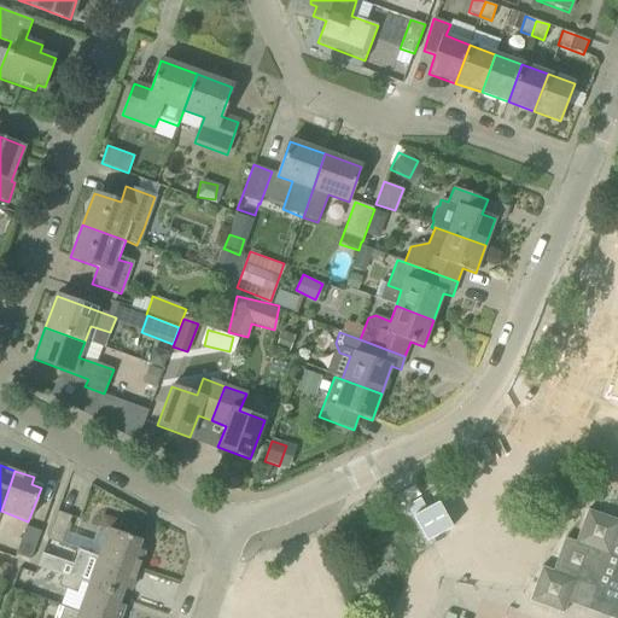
[(594,600),(608,605),(613,607),(610,617),(617,617),(617,520),(588,511),(576,543),(565,538),(553,571),(542,567),(530,601),(564,613),(567,602),(589,611),(594,600)]
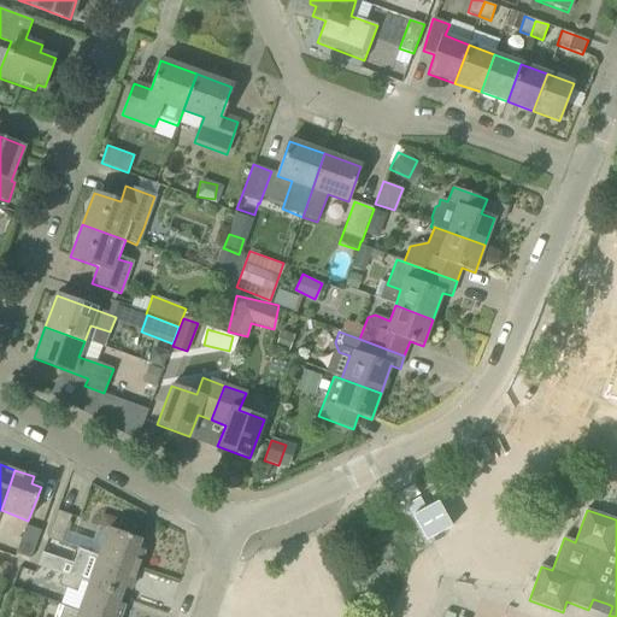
[(57,511),(47,539),(62,544),(71,516),(57,511)]
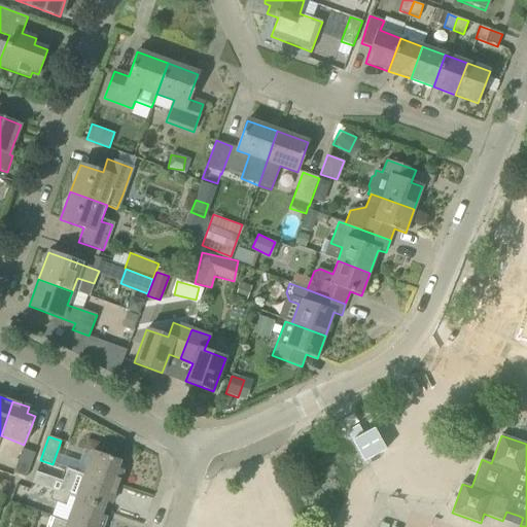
[(22,449),(20,453),(12,473),(25,479),(34,454),(23,450),(22,449)]
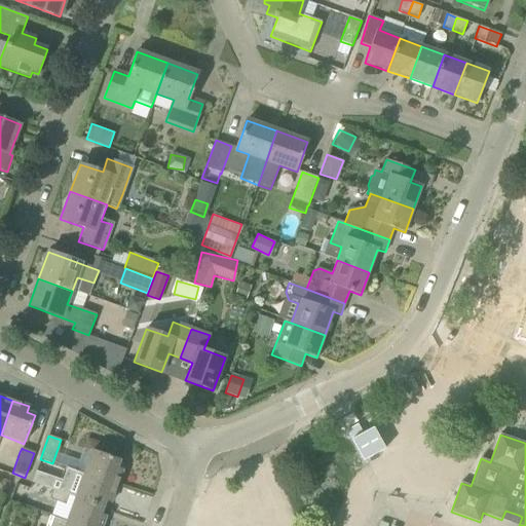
[(120,461),(91,451),(83,475),(117,487),(122,471),(117,470),(120,461)]
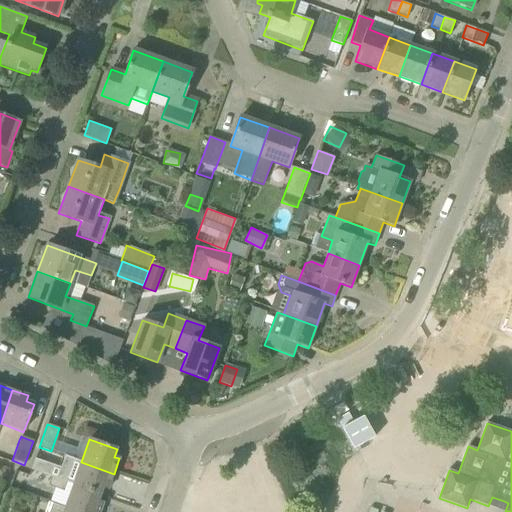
[(114,474),(81,462),(73,485),(100,494),(103,487),(108,489),(114,474)]
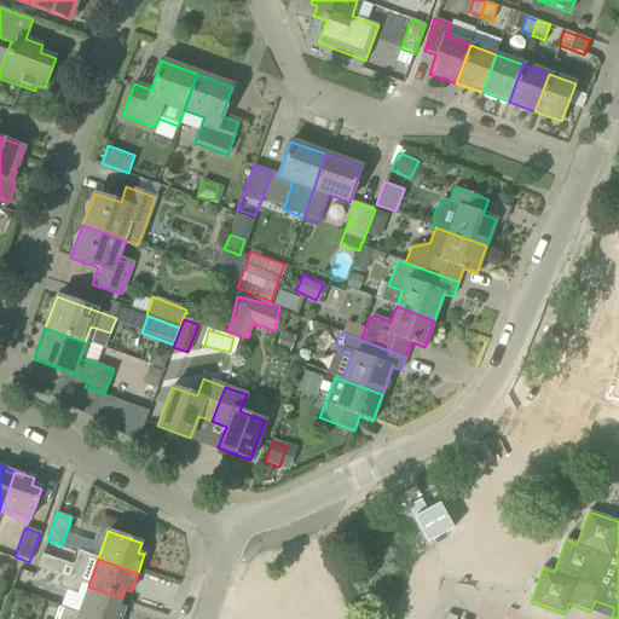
[(63,577),(81,583),(85,573),(67,566),(63,577)]
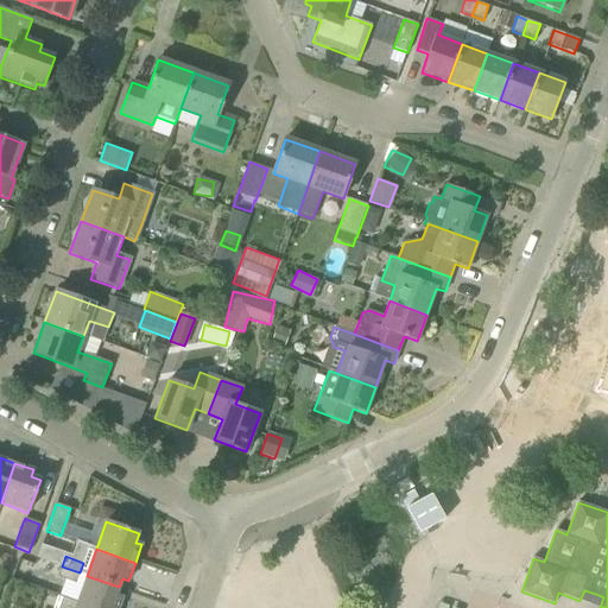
[(57,577),(75,584),(80,572),(62,567),(57,577)]
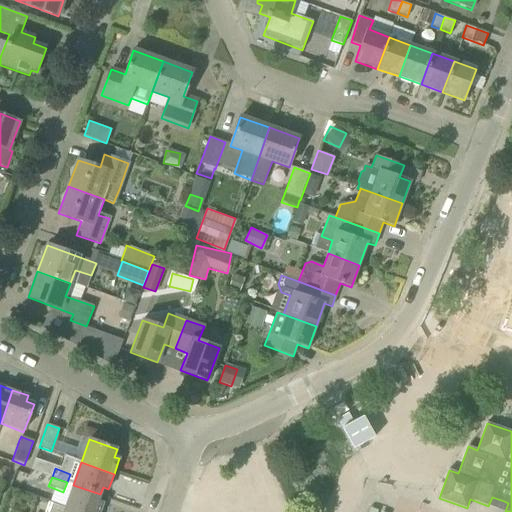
[(65,507),(78,511),(99,511),(103,504),(98,502),(100,494),(73,485),(65,507)]
